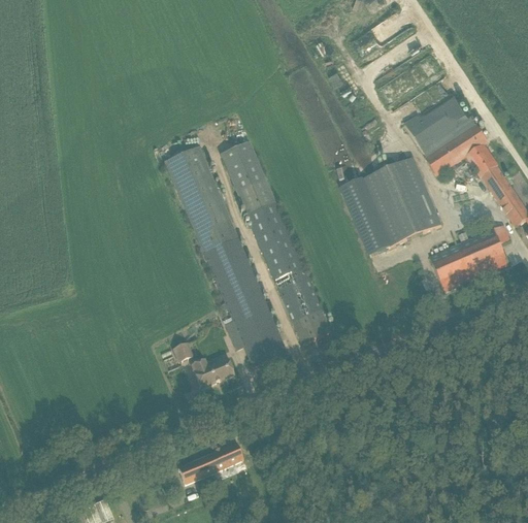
[(388,62),(384,54),(380,56),(376,51),(357,60),(363,73),(388,62)]
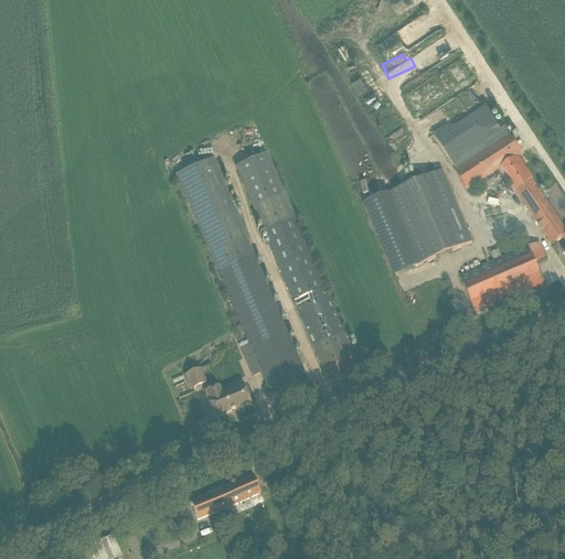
[(358,88),(368,83),(360,71),(351,77),(358,88)]
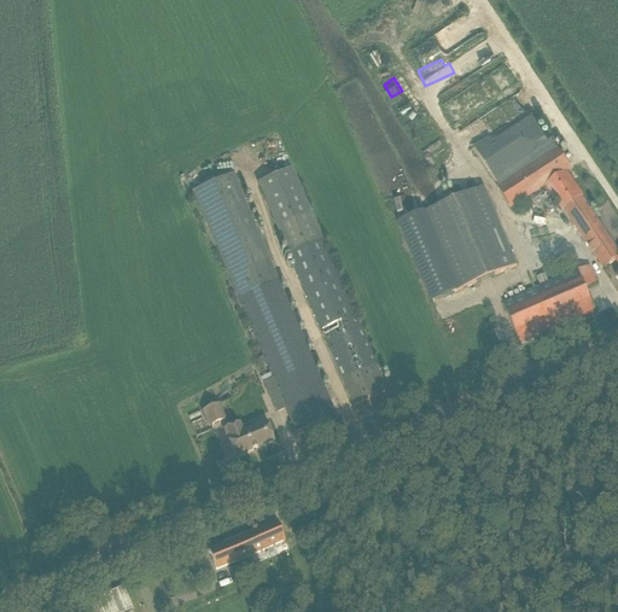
[(567,213),(604,264),(616,256),(617,254),(617,246),(582,192),(583,191),(566,167),(571,163),(558,144),(557,145),(531,106),(473,144),(499,182),(497,184),(512,205),(544,182),(561,207),(559,209),(564,216),(567,213)]
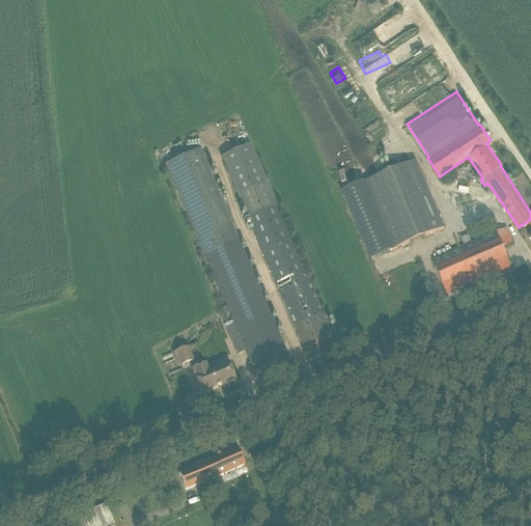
[(304,344),(332,333),(251,140),(223,153),(304,344)]
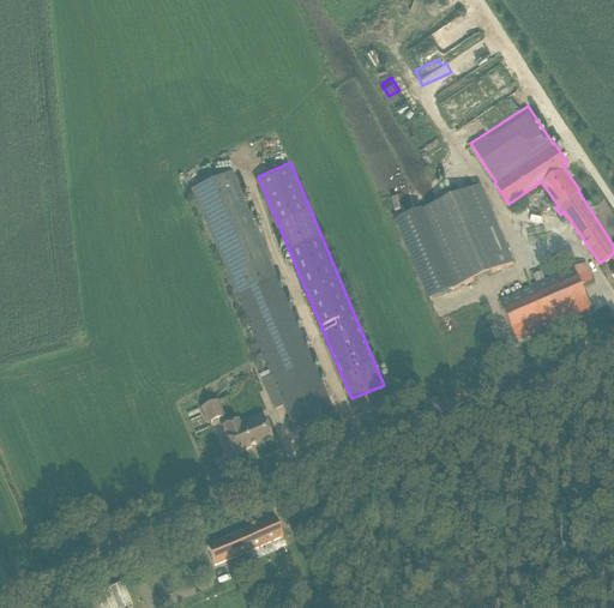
[(294,426),(332,409),(233,169),(188,187),(190,193),(194,192),(269,367),(260,371),(274,404),(283,401),(294,426)]
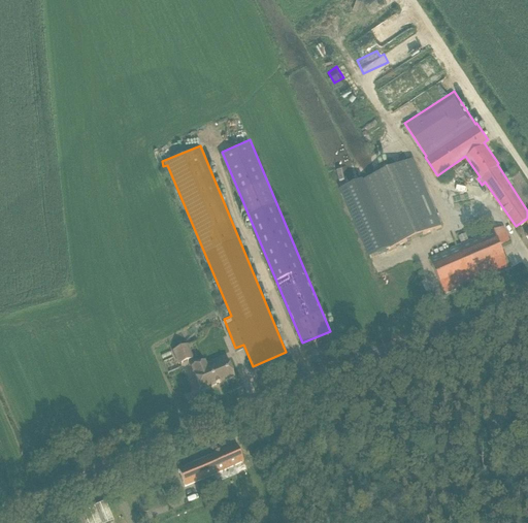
[(368,255),(442,224),(414,156),(390,166),(387,160),(378,164),(382,170),(339,188),(368,255)]
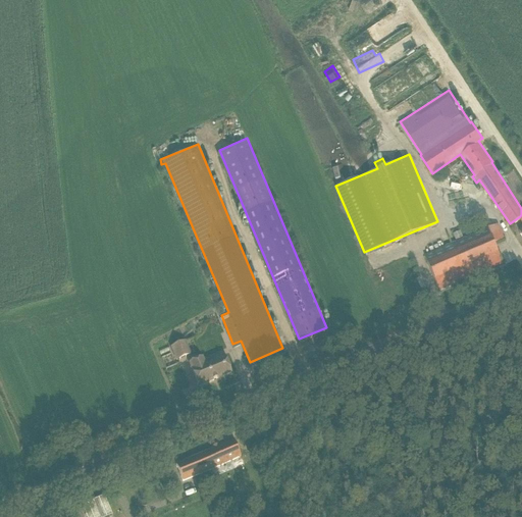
[(322,164),(327,176),(334,174),(328,161),(322,164)]
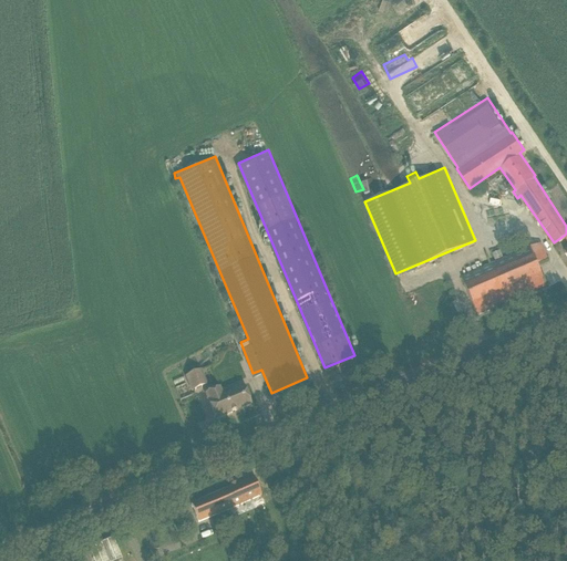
[(477,312),(546,282),(537,260),(547,256),(540,240),(461,273),(477,312)]
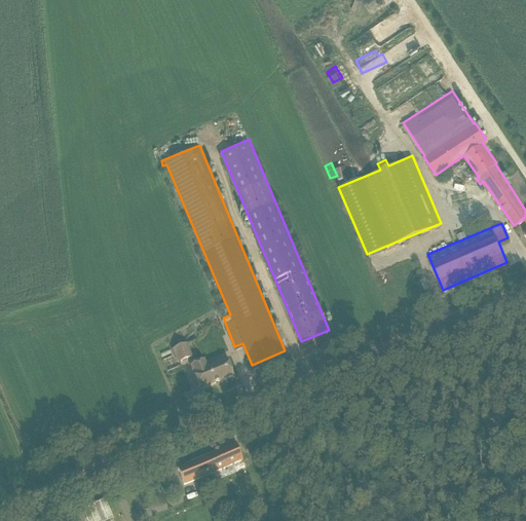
[(459,238),(465,235),(463,229),(456,232),(459,238)]
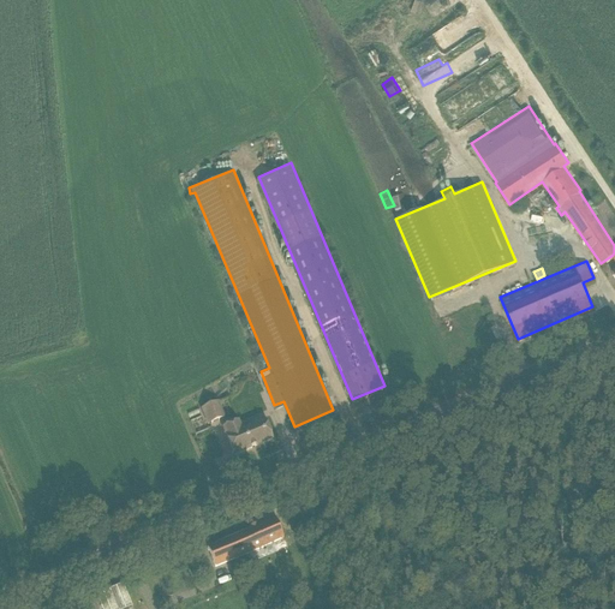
[(199,405),(207,422),(225,413),(218,398),(199,405)]
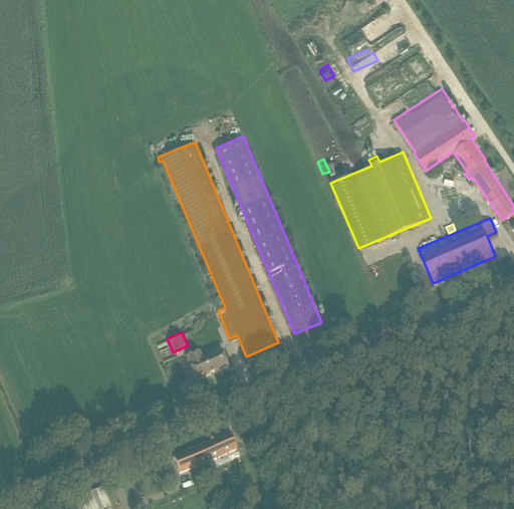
[(196,377),(227,363),(219,344),(211,348),(212,350),(202,354),(200,348),(186,354),(196,377)]
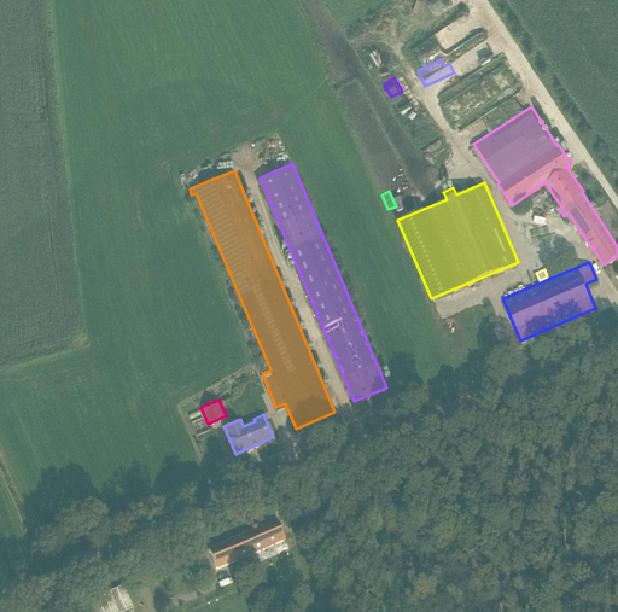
[(219,566),(285,537),(277,518),(208,547),(219,566)]
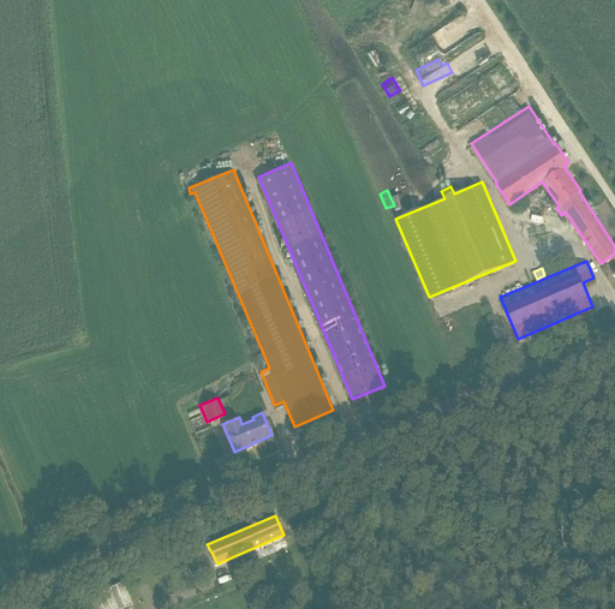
[(82,590),(88,608),(96,608),(123,601),(114,579),(82,590)]
